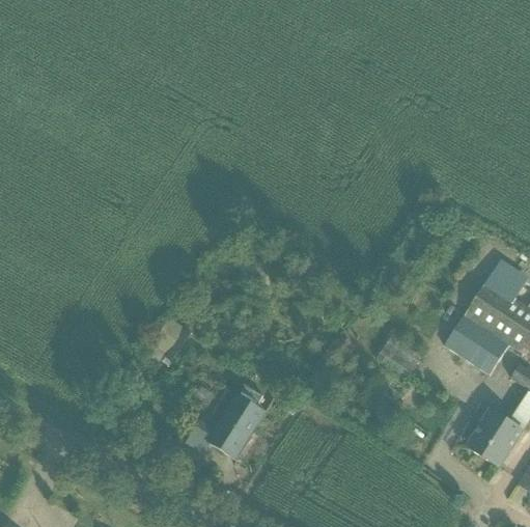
[(529,283),(497,262),(444,345),(487,375),(508,343),(529,357),(529,283)]
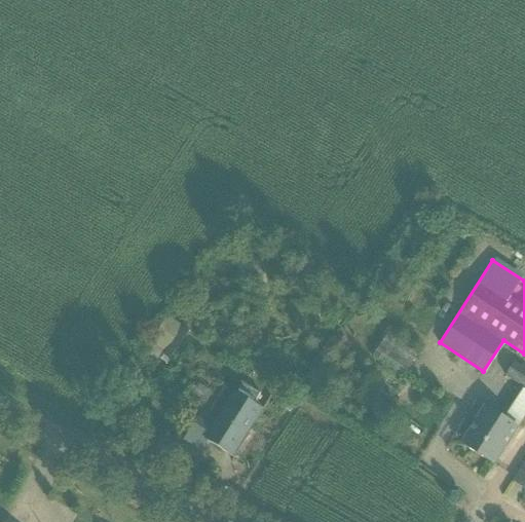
[(181,324),(165,312),(147,340),(162,350),(181,324)]
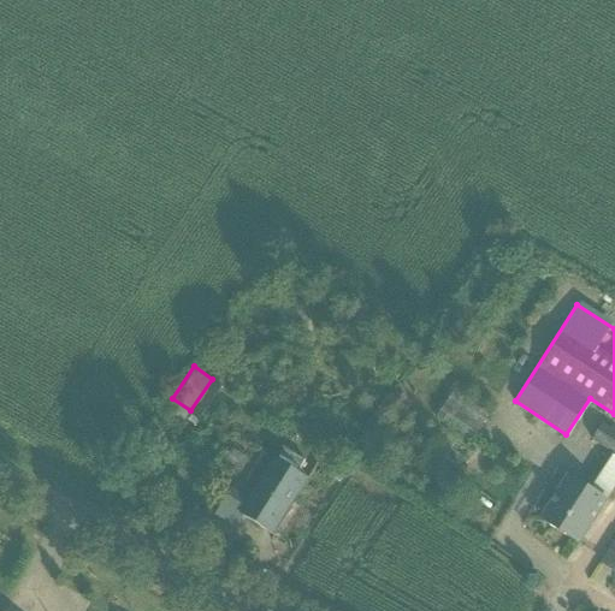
[(471,437),(488,410),(453,389),(436,415),(471,437)]
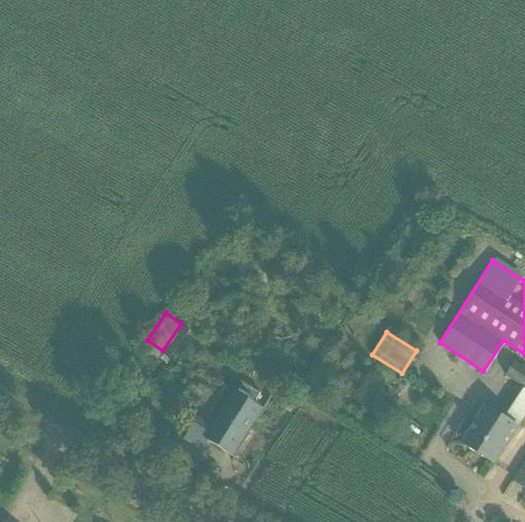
[(460,441),(493,461),(517,425),(516,425),(524,410),(524,367),(513,360),(503,374),(519,383),(498,414),(484,405),(484,406),(483,405),(460,441)]
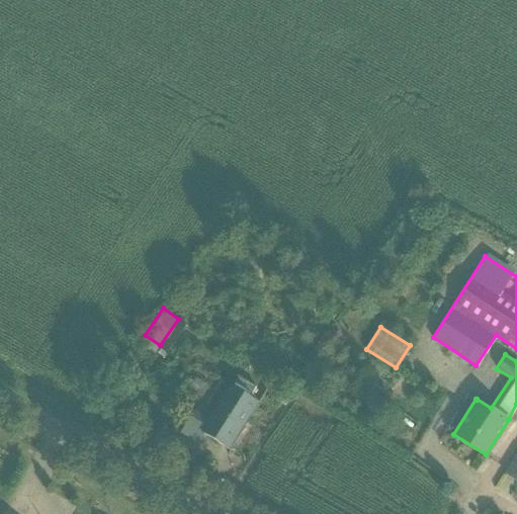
[(210,403),(216,407),(208,419),(193,409),(179,429),(196,440),(202,430),(229,447),(257,402),(247,396),(254,384),(238,373),(232,383),(226,379),(210,403)]
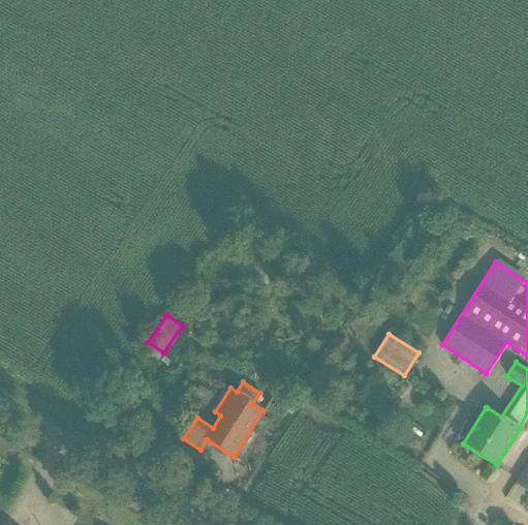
[(180,444),(168,438),(156,459),(166,465),(180,444)]
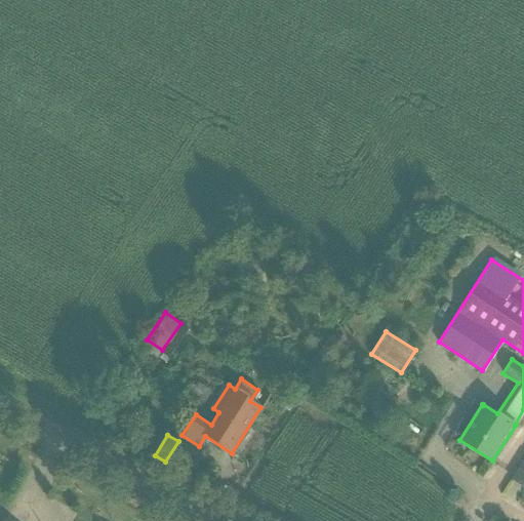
[(523,455),(512,476),(523,484),(523,455)]
